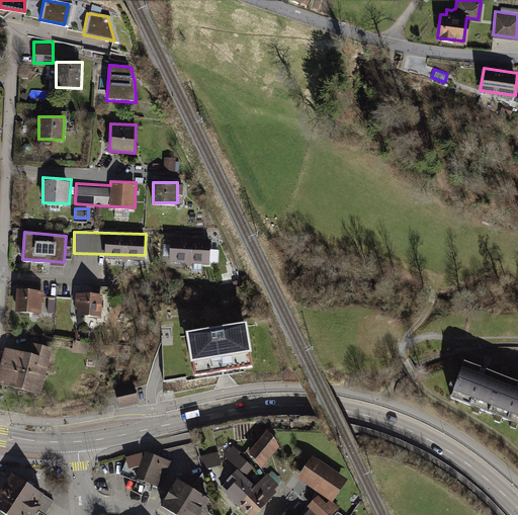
[(209,238),(168,237),(167,260),(208,262),(209,238)]
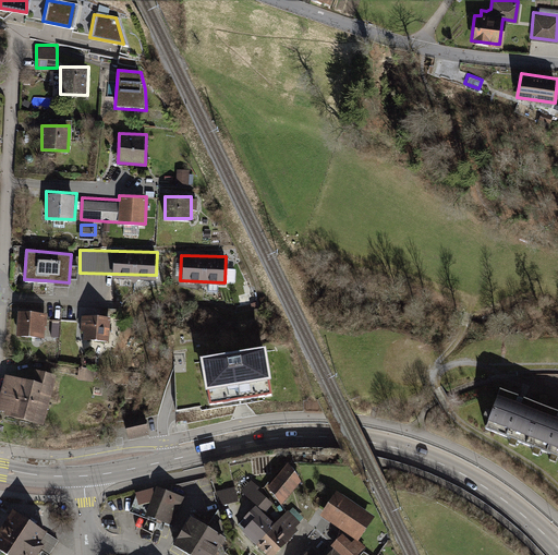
[(104,304),(104,313),(111,314),(112,305),(104,304)]
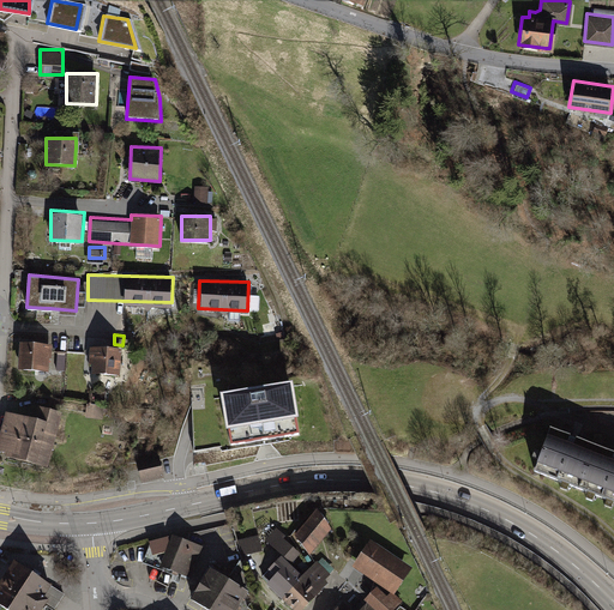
[(52,345),(20,344),(19,369),(49,372),(52,345)]
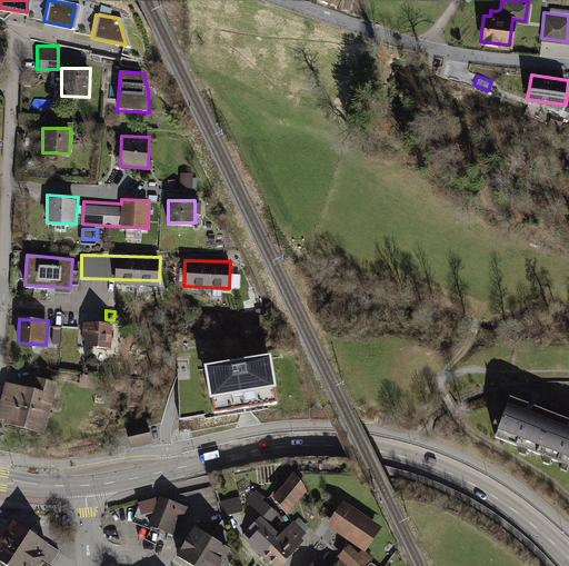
[(111,321),(85,320),(83,345),(110,346),(111,321)]
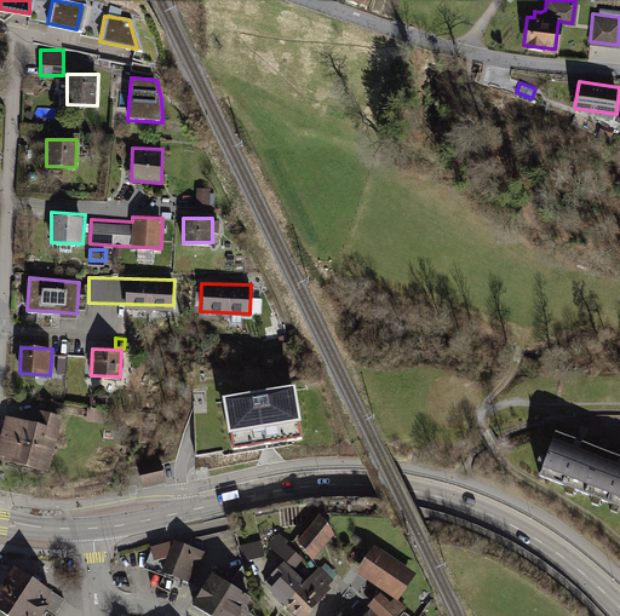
[(296,385),(225,397),(234,449),(304,437),(296,385)]
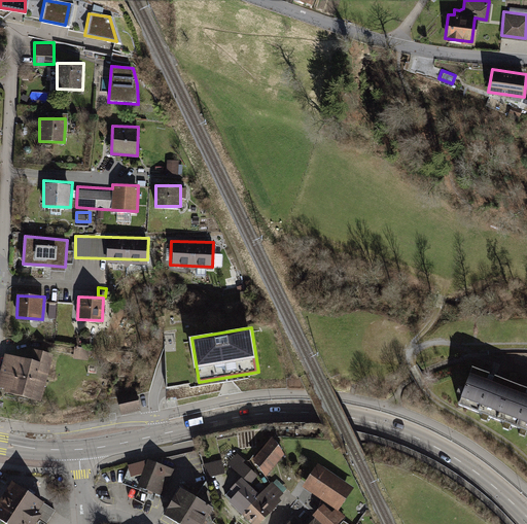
[(29,358),(6,353),(0,378),(0,388),(42,399),(54,353),(31,347),(29,358)]
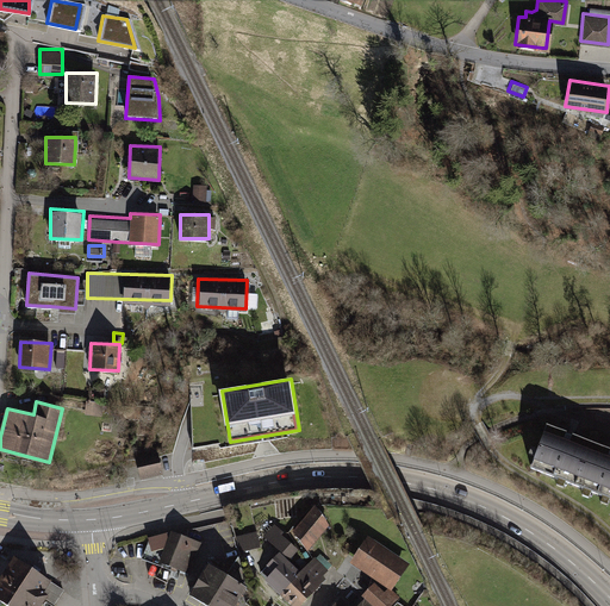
[(609,453),(543,426),(528,463),(609,495),(609,453)]
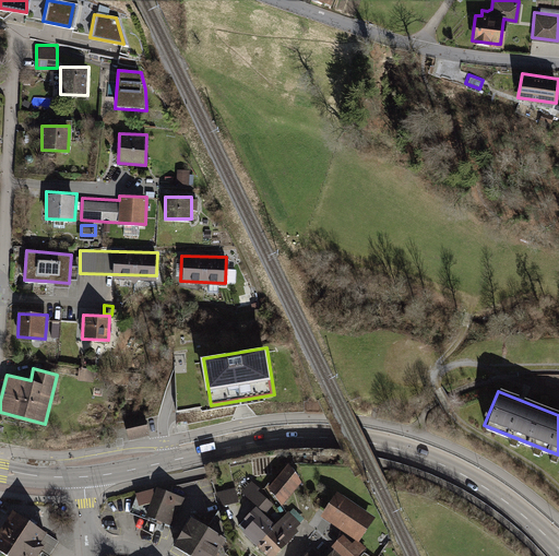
[(143,415),(126,418),(130,438),(147,435),(143,415)]
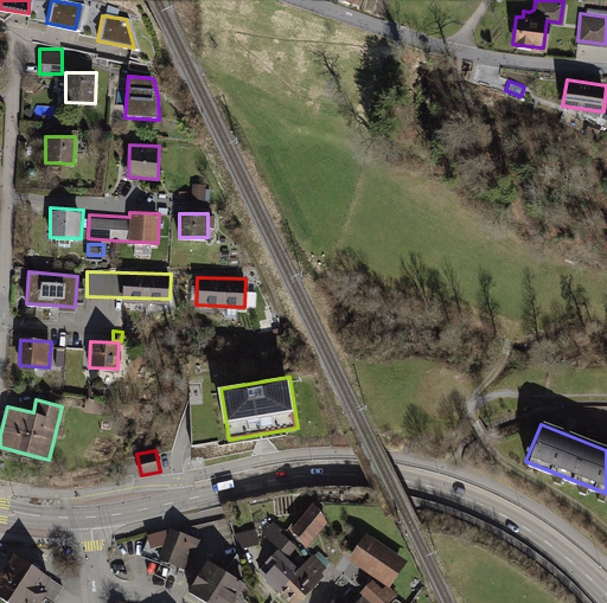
[(310,505),(292,528),(306,547),(328,524),(310,505)]
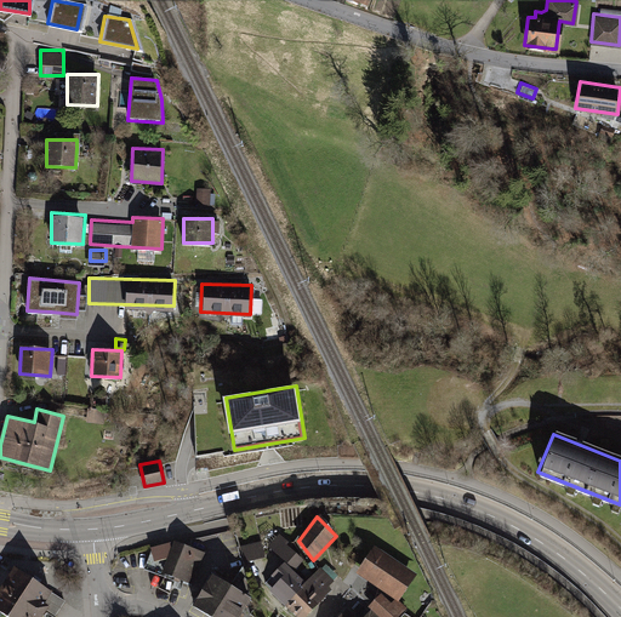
[(306,559),(279,535),(271,544),(296,569),(306,559)]
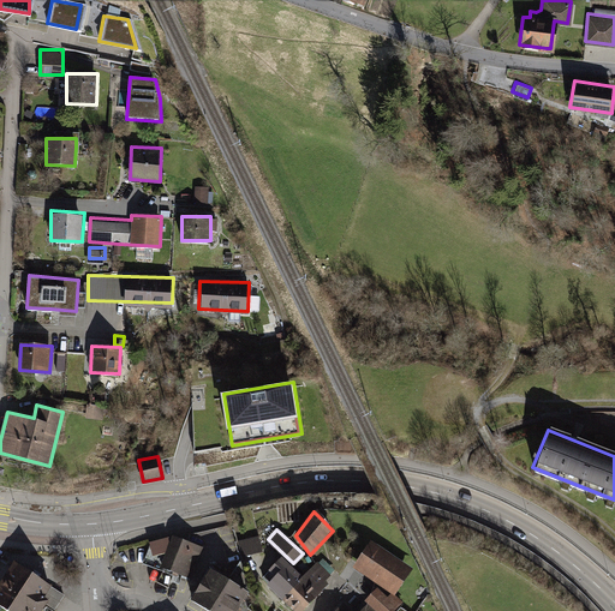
[(260,531),(239,537),(244,552),(264,547),(260,531)]
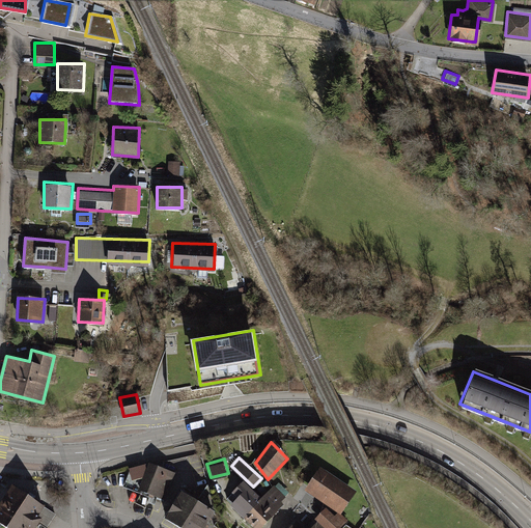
[(130,466),(122,488),(165,501),(175,469),(150,461),(130,466)]
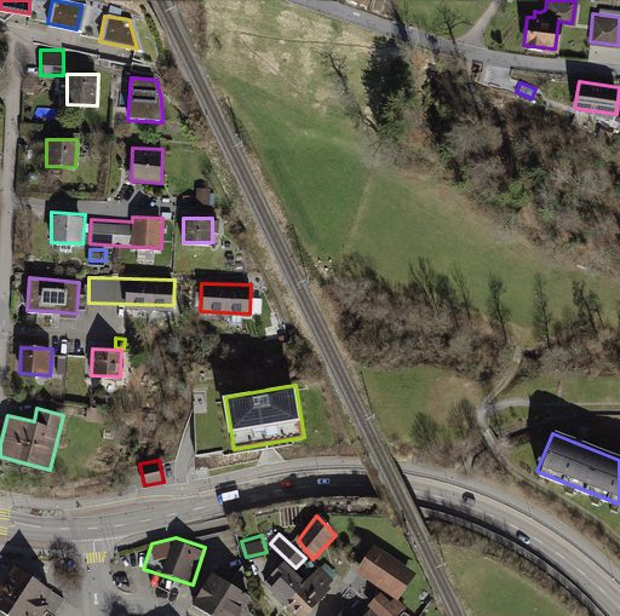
[(373,546),(357,569),(396,596),(413,571),(373,546)]
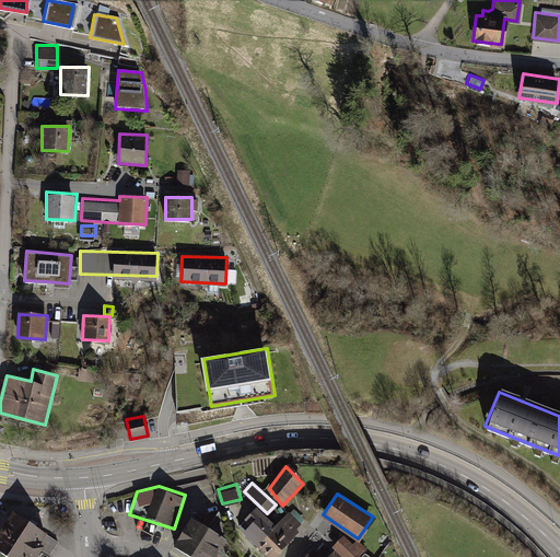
[(254,507),(236,525),(257,544),(273,524),(254,507)]
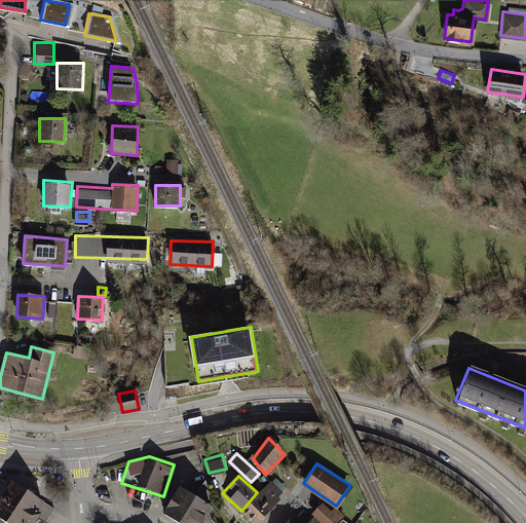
[(28,522),(44,500),(10,478),(0,493),(0,520),(4,522),(28,522)]
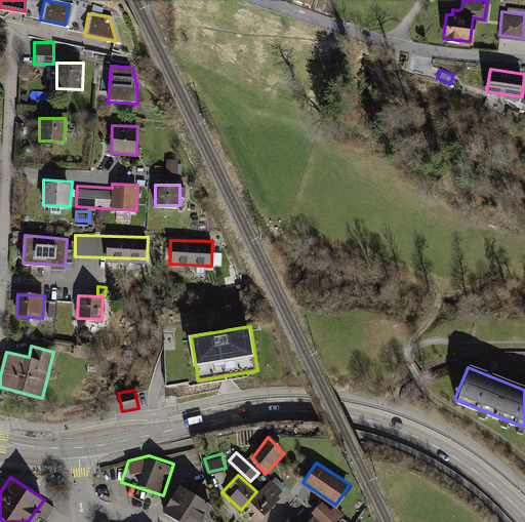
[(271,477),(256,491),(241,510),(254,521),(257,521),(281,497),(278,494),(283,488),(271,477)]
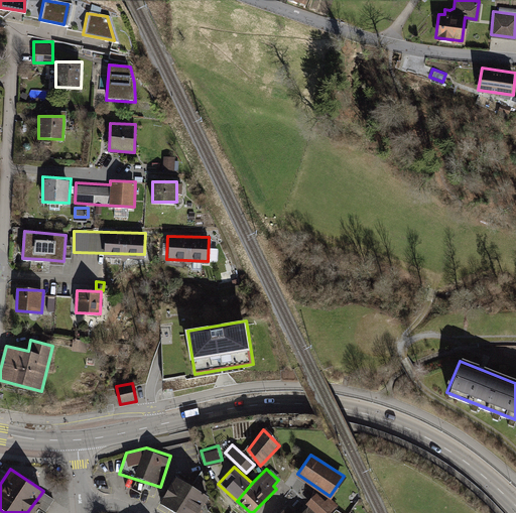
[(192,486),(173,474),(159,496),(186,512),(196,512),(206,496),(210,499),(202,471),(192,486)]
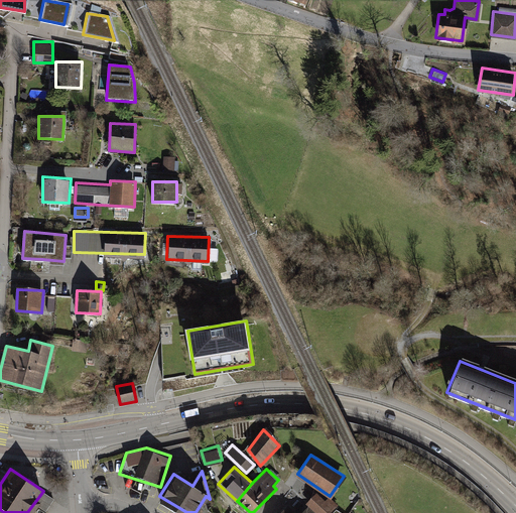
[(295,512),(287,506),(281,512),(331,512),(337,507),(328,499),(325,502),(315,494),(297,512),(295,512)]
